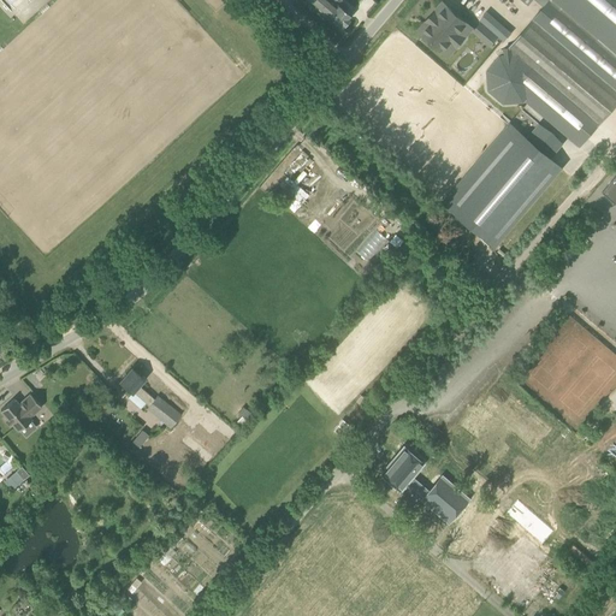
[(313,0),(312,1),(342,28),(351,16),(345,10),(348,6),(341,0),(339,0),(336,5),(330,0),(313,0)]
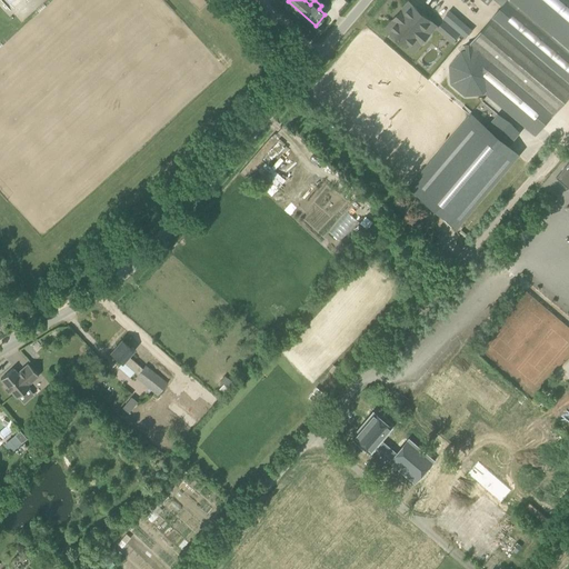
[(568,0),(496,0),(503,7),(472,43),(480,50),(553,113),(568,95),(568,0)]
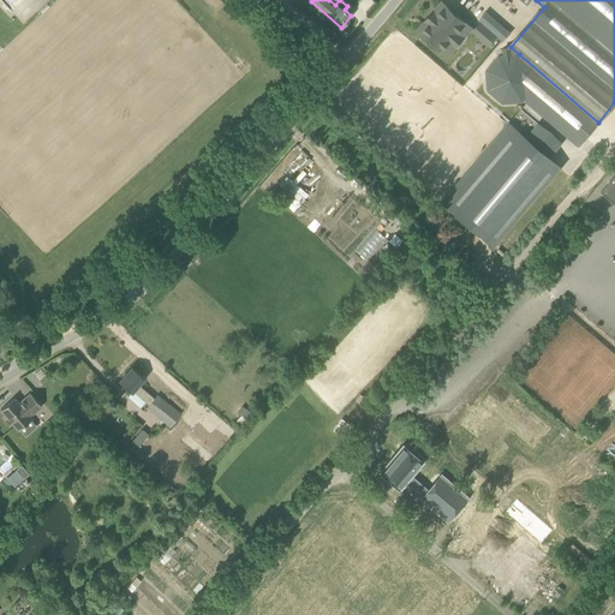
[(447,55),(471,28),(447,6),(423,34),(447,55)]
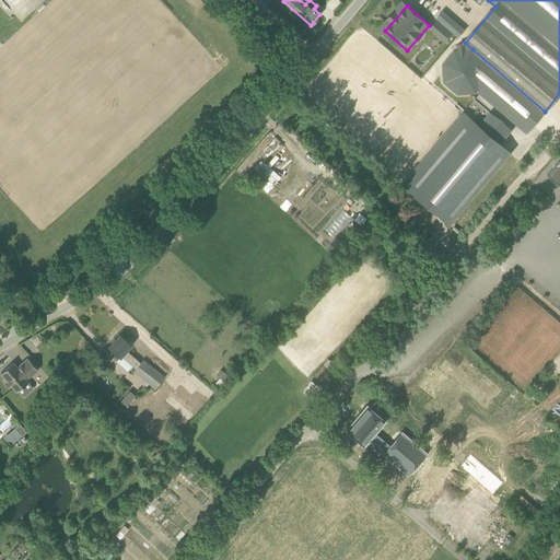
[(438,21),(432,27),(445,39),(451,33),(438,21)]
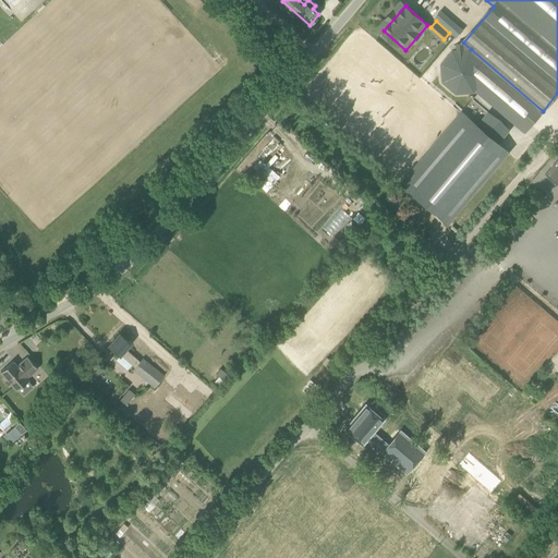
[(543,111),(471,49),(464,49),(463,43),(456,44),(457,49),(452,50),(440,63),(441,82),(456,95),(474,94),(476,92),(524,133),(531,125),(543,111)]
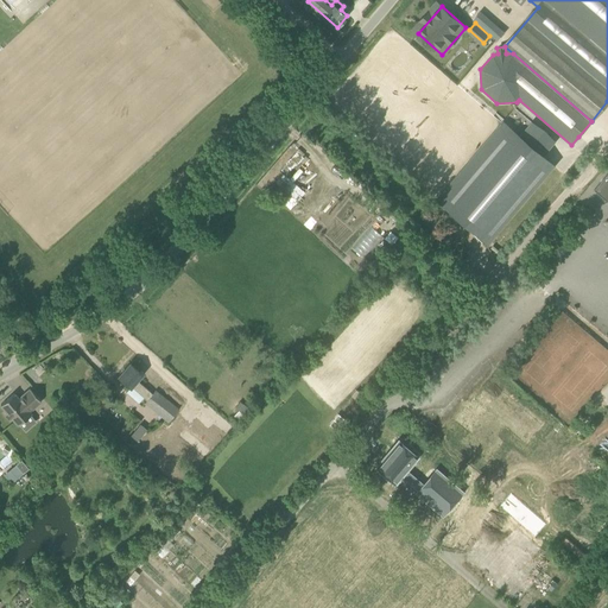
[(556,141),(532,121),(520,134),(504,120),(436,200),(488,244),(556,165),(544,154),(556,141)]
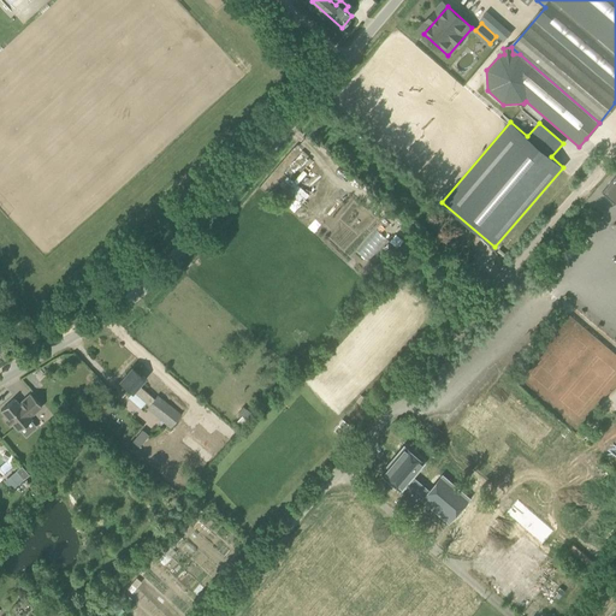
[(615,175),(603,191),(615,202),(615,175)]
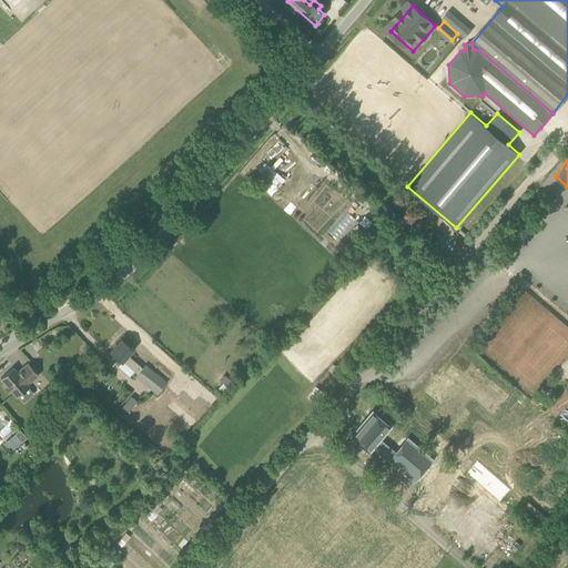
[(122,340),(111,352),(138,374),(135,376),(156,395),(166,383),(145,365),(143,367),(129,355),(133,348),(122,340)]
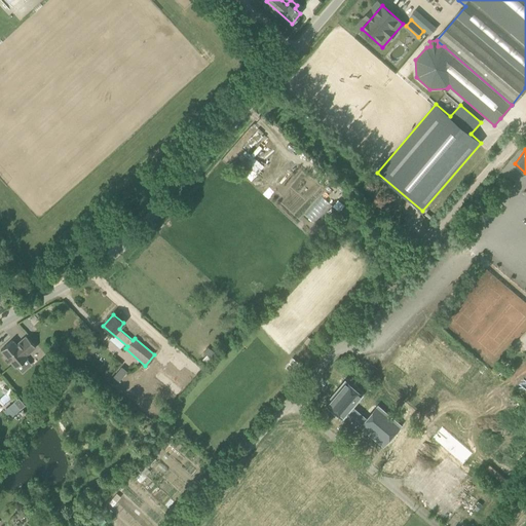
[(12,340),(1,350),(6,357),(4,359),(9,364),(11,363),(16,369),(28,359),(27,357),(36,348),(26,336),(16,345),(12,340)]
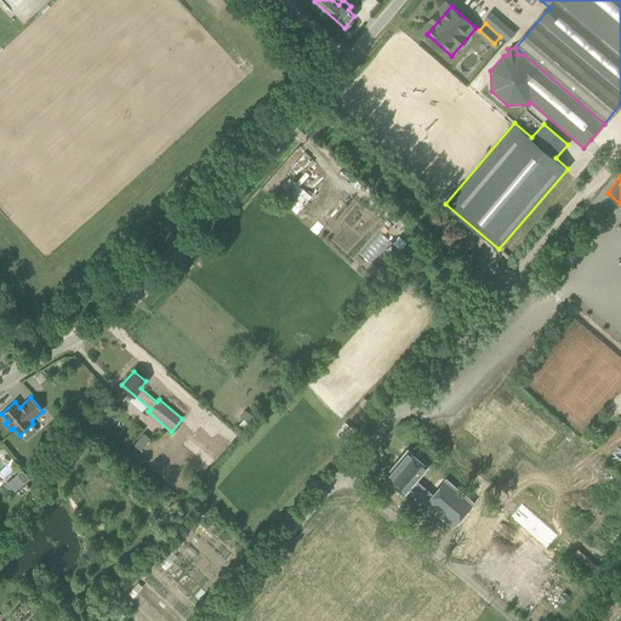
[(61,402),(56,410),(64,415),(69,406),(61,402)]
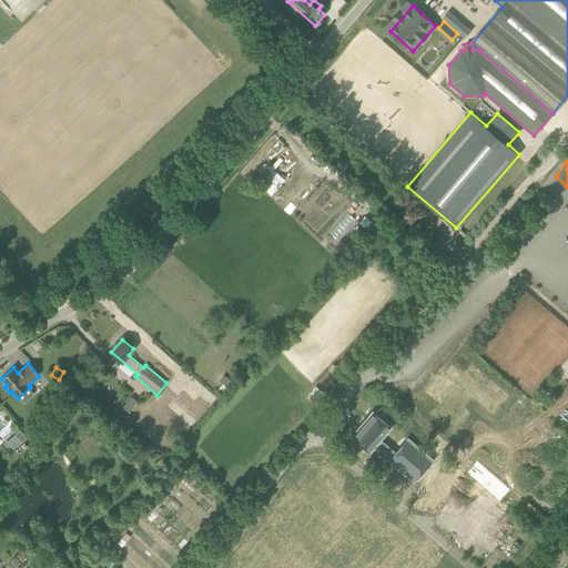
[(224,375),(220,381),(229,387),(233,382),(224,375)]
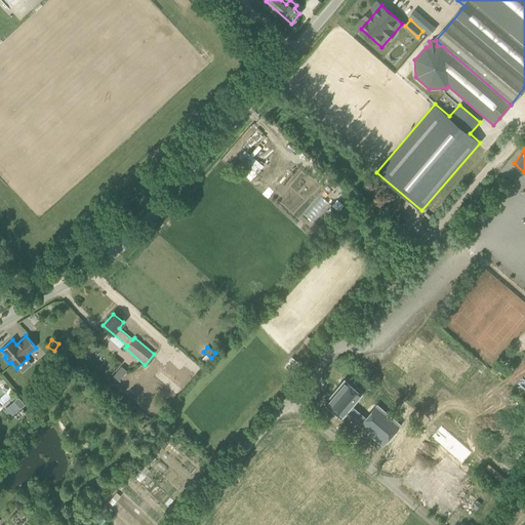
[(84,361),(87,352),(78,350),(76,358),(84,361)]
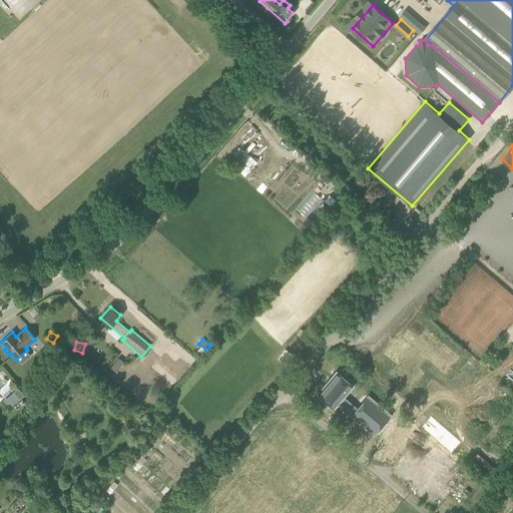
[(155,358),(156,358),(176,376),(177,377),(185,367),(185,366),(183,366),(188,361),(179,353),(174,358),(164,348),(155,358)]
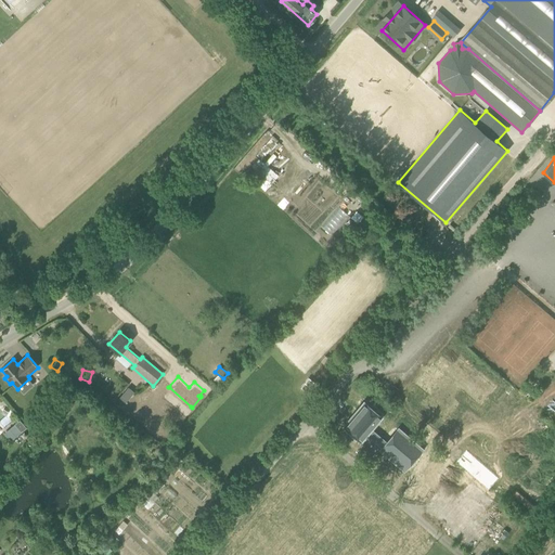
[(371,429),(381,416),(364,402),(344,427),(360,441),(366,434),(383,447),(386,442),(371,429)]
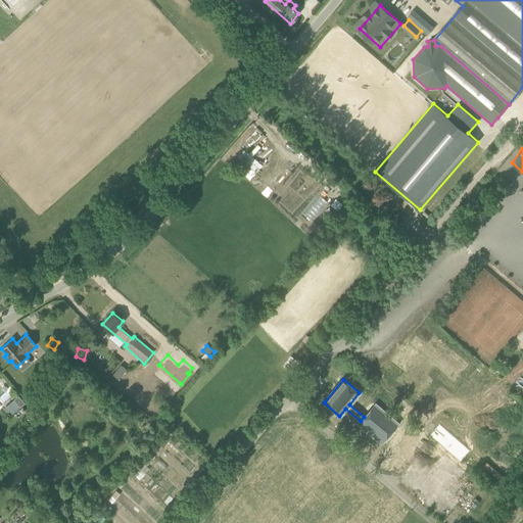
[(25,403),(18,395),(14,399),(20,408),(25,403)]
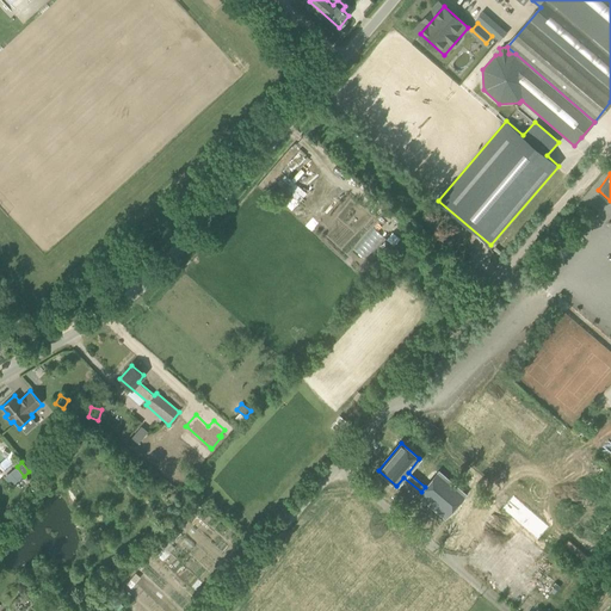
[(466,495),(438,473),(423,491),(450,513),(466,495)]
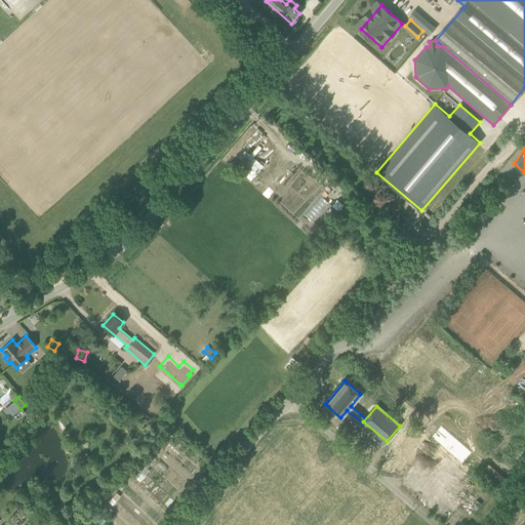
[(477,480),(465,495),(482,509),(494,493),(477,480)]
